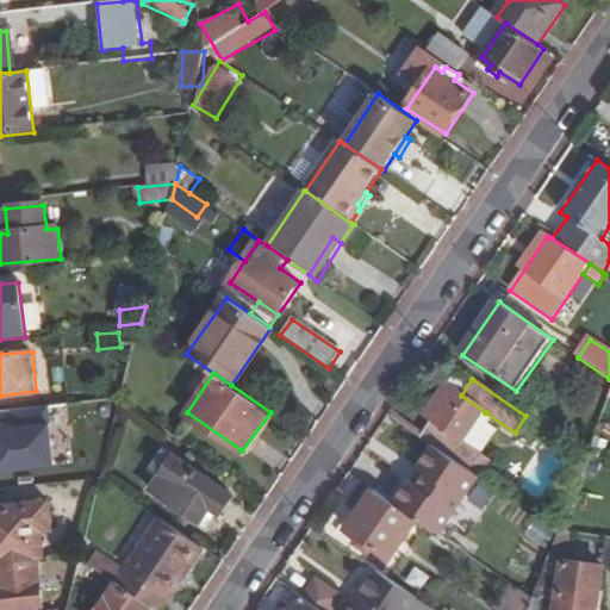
[(444,409),(424,439),(434,446),(472,472),(484,456),(465,443),(485,412),(486,412),(461,396),(449,386),(436,403),(444,409)]
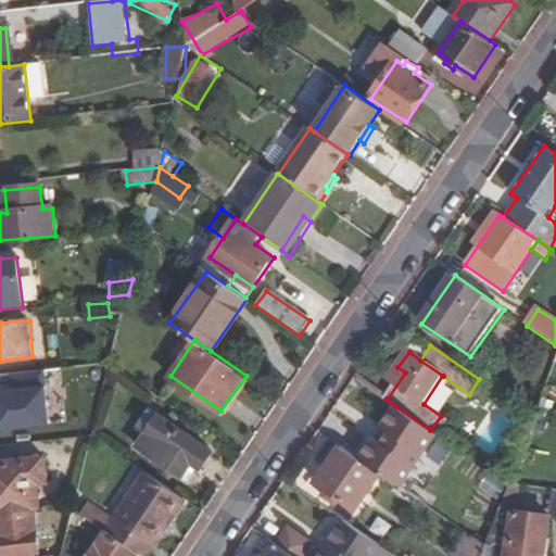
[(58,386),(0,387),(0,427),(59,427),(58,386)]
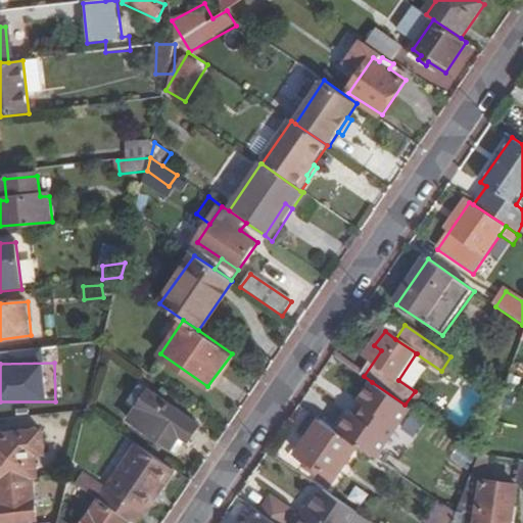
[(352,413),(338,433),(358,446),(379,461),(392,440),(389,438),(395,428),(399,430),(413,410),(405,405),(372,382),(359,402),(367,408),(360,418),(352,413)]
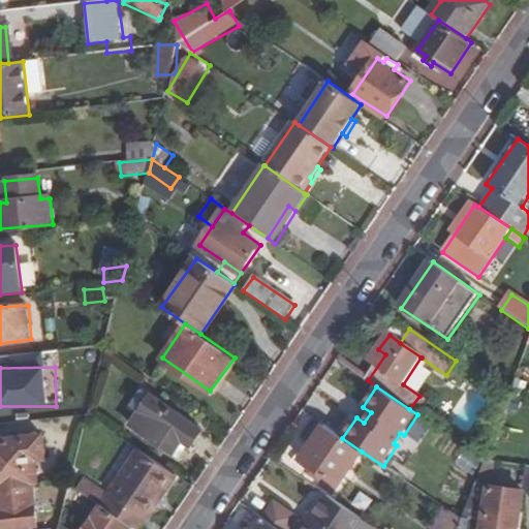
[(204,431),(143,389),(130,405),(141,412),(132,425),(174,454),(182,441),(192,447),(204,431)]
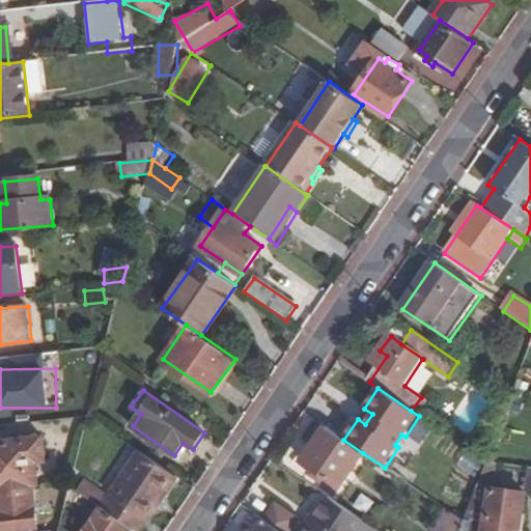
[(474,428),(490,401),(472,391),(456,418),(474,428)]
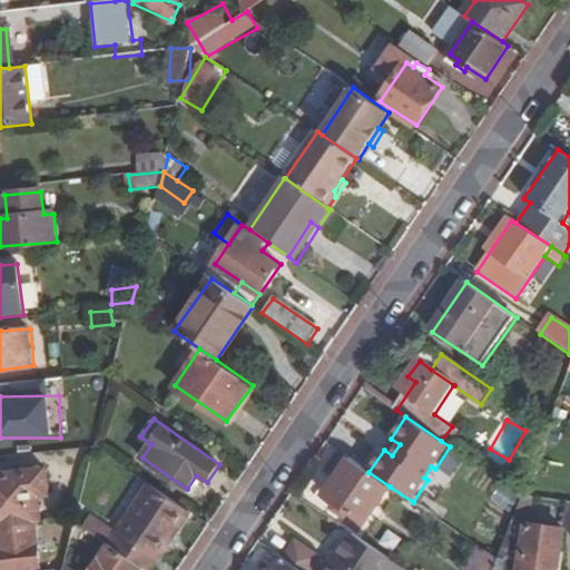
[(364,523),(390,487),(369,472),(352,460),(326,497),(364,523)]
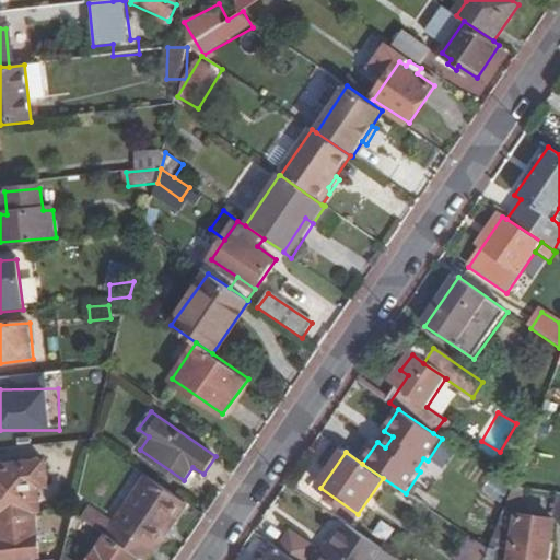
[(0,522),(33,517),(32,512),(37,512),(35,489),(47,487),(44,463),(0,466),(0,522)]
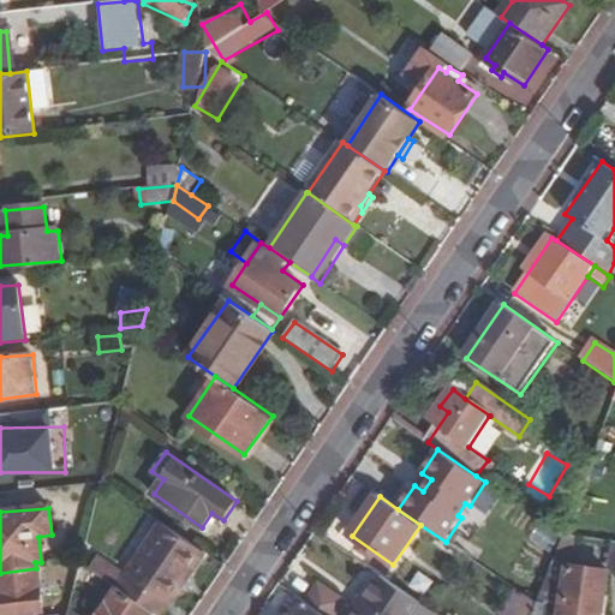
[(166,525),(121,589),(149,608),(159,614),(165,614),(208,555),(166,525)]
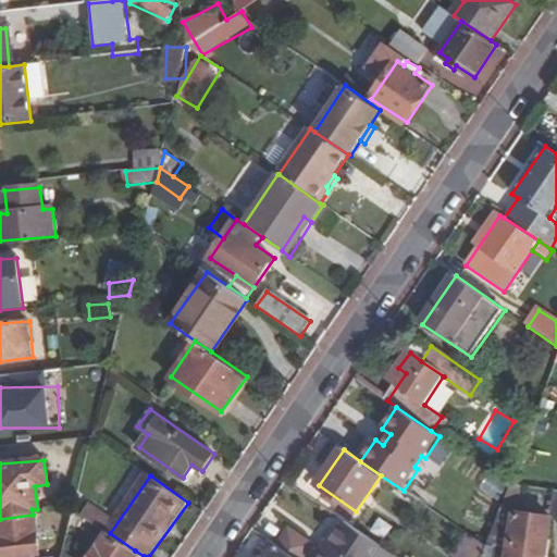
[(56,521),(74,520),(76,509),(53,512),(56,521)]
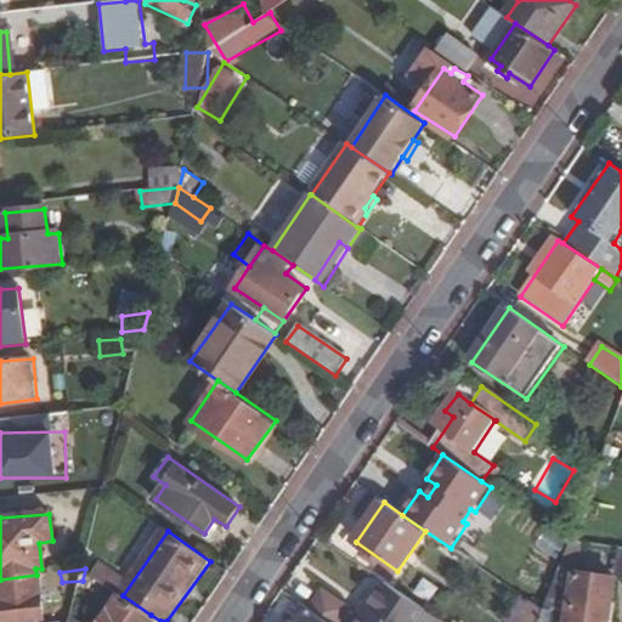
[(0,621),(10,621),(41,618),(37,575),(0,580),(0,621)]
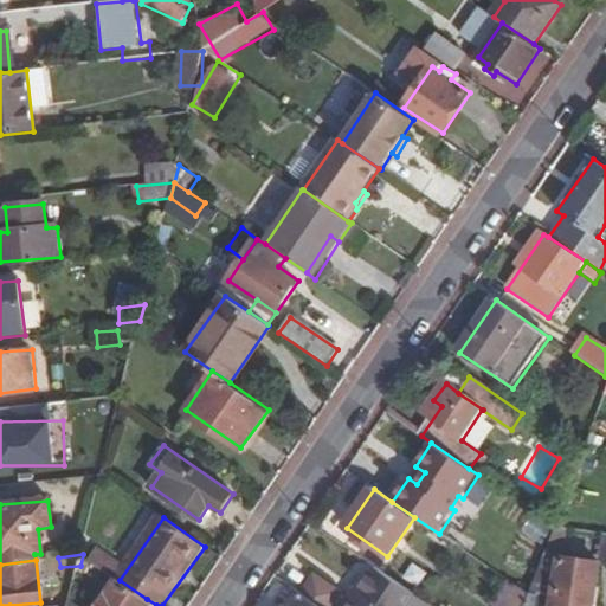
[(593,605),(600,567),(563,560),(555,605),(593,605)]
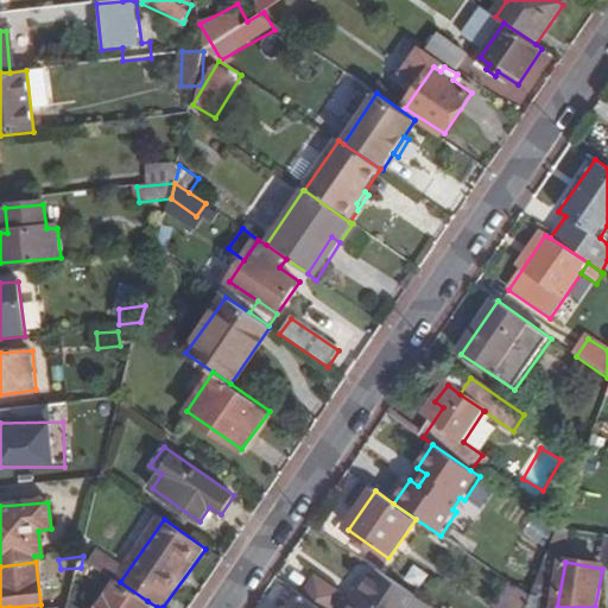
[(410,607),(416,600),(379,574),(355,607),(410,607)]
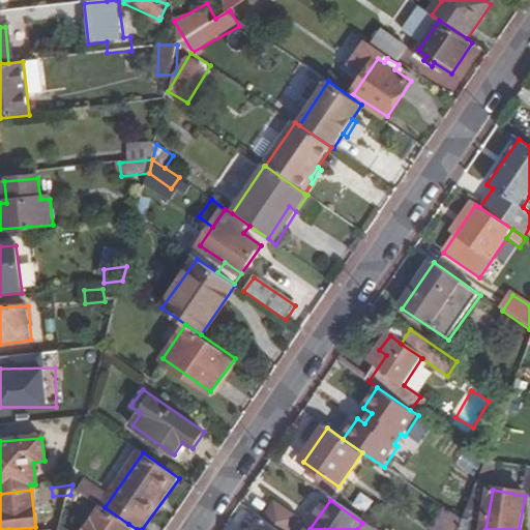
[(61,529),(124,529),(128,524),(105,507),(88,529),(69,529),(63,525),(61,529)]
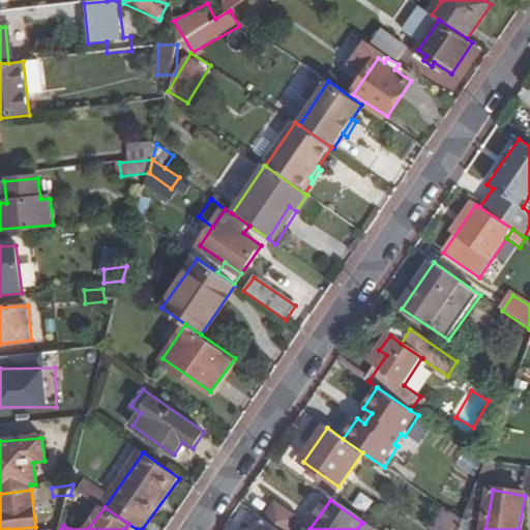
[(271,509),(265,520),(280,529),(292,529),(295,526),(271,509)]
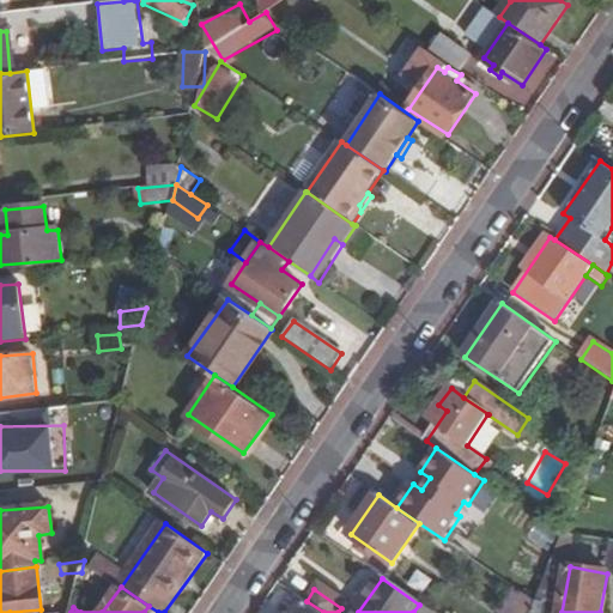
[(526,596),(514,612),(534,612),(538,605),(526,596)]
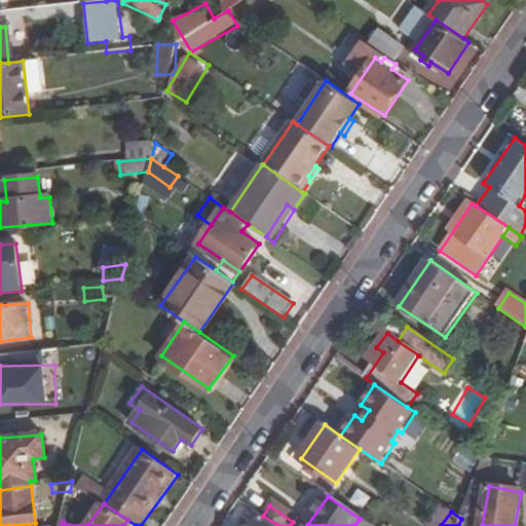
[(277,525),(263,516),(255,525),(277,525)]
